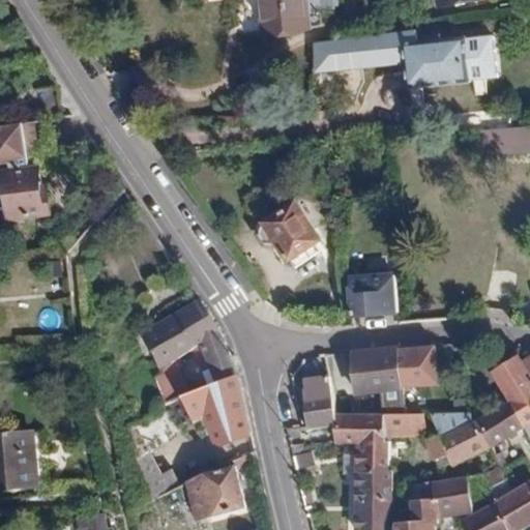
[(310,32),(303,0),(203,0),(204,1),(208,0),(257,0),(263,38),(310,32)]
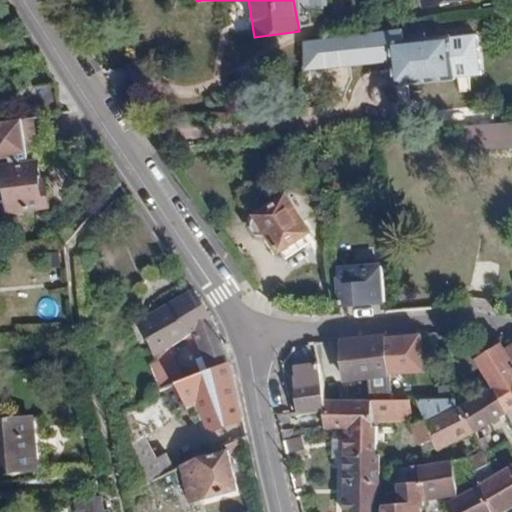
[(384,33),(301,40),(304,71),(387,64),(384,33)]
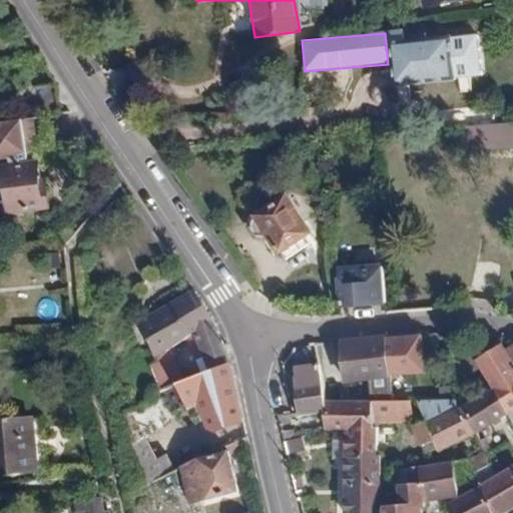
[(451,40),(427,42),(426,36),(409,38),(410,44),(393,45),(394,64),(405,64),(407,86),(454,82),(451,40)]
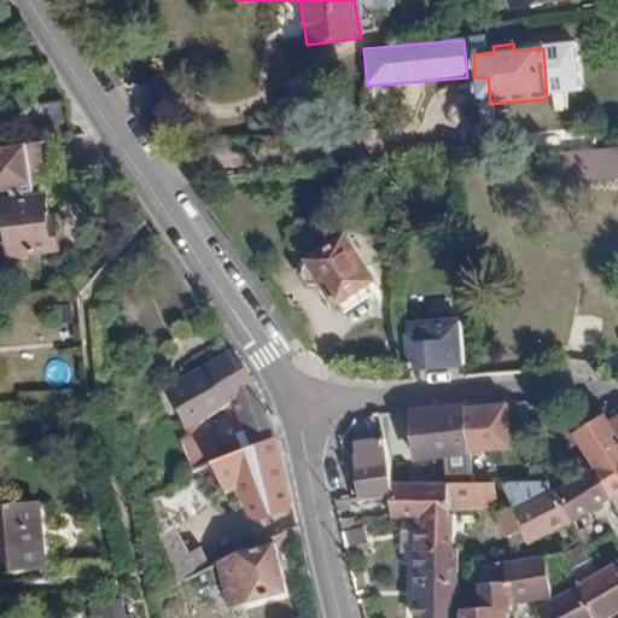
[(63,101),(33,106),(36,134),(68,129),(63,101)]
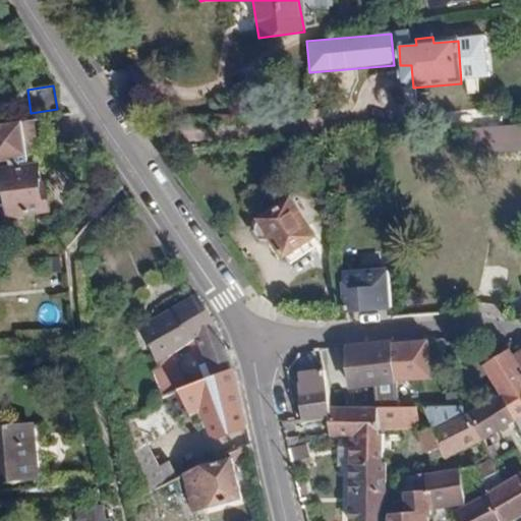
[(22,120),(0,122),(0,158),(26,156),(51,153),(47,117),(22,120)]
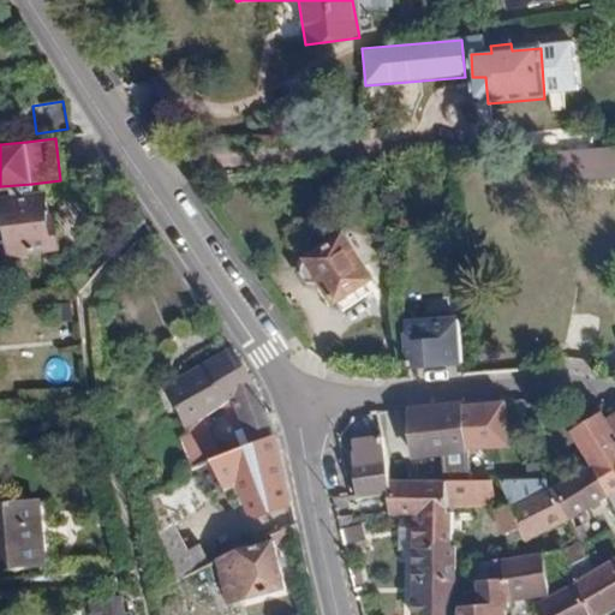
[(614,154),(567,157),(569,183),(614,180),(614,154)]
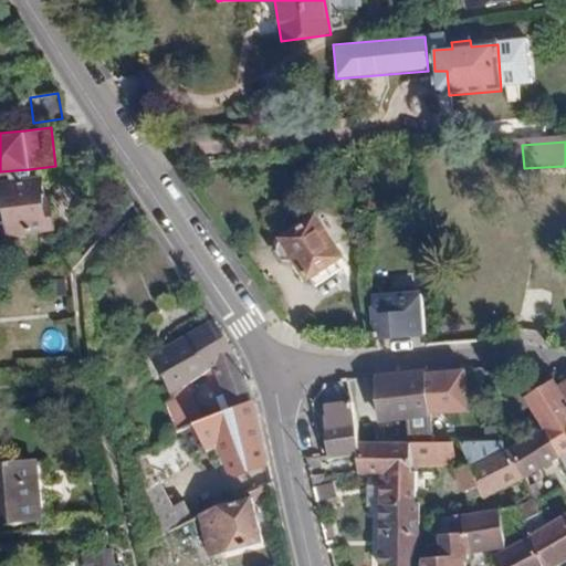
[(510,169),(524,168),(522,145),(509,146),(510,169)]
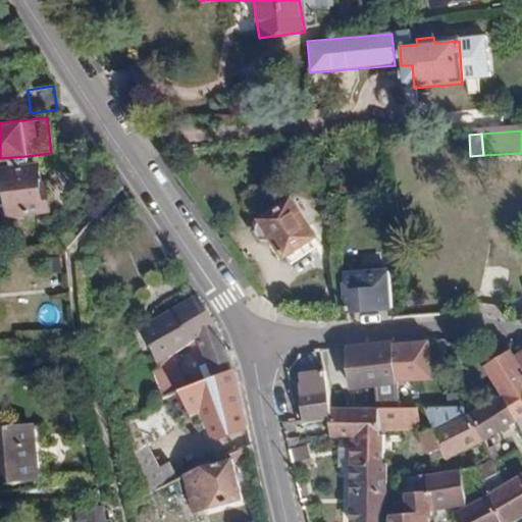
[(34,166),(0,169),(0,185),(4,215),(43,210),(41,190),(37,190),(34,166)]
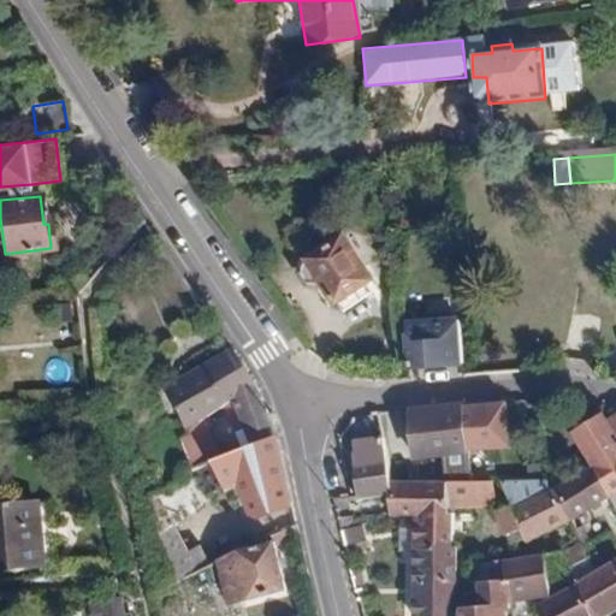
[(371,280),(343,230),(300,259),(303,264),(300,268),(300,276),(309,288),(318,288),(323,285),(336,306),(371,280)]
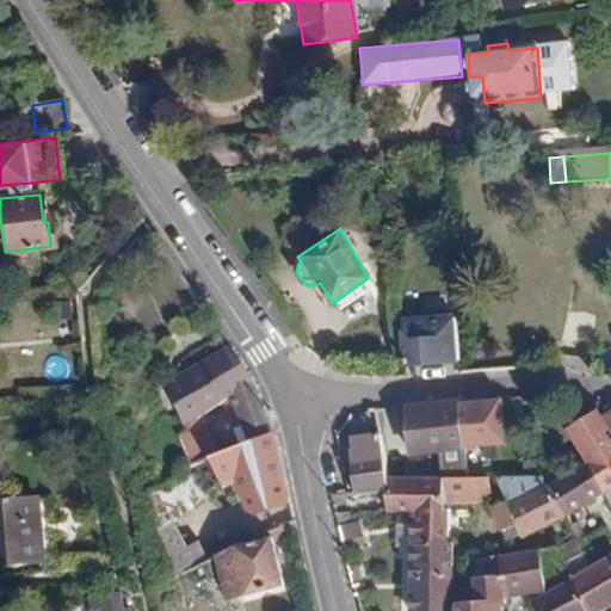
[(458,316),(400,318),(402,364),(460,362),(458,316)]
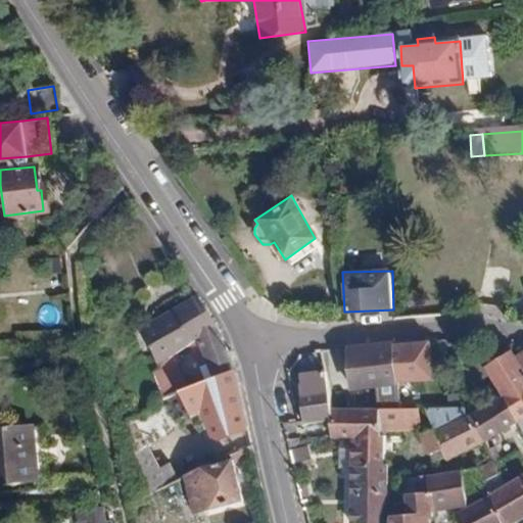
[(212,377),(236,369),(198,297),(138,334),(156,364),(198,340),(212,377)]
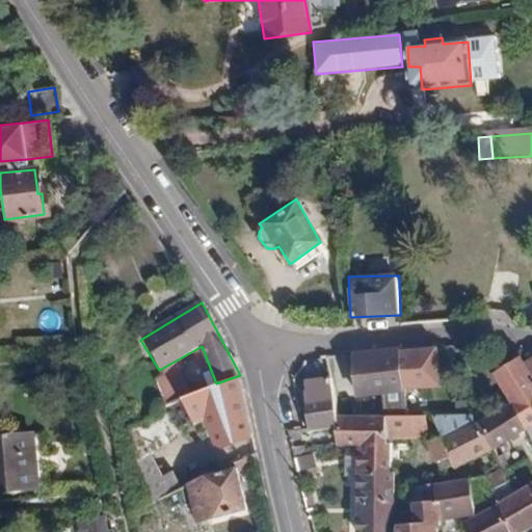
[(400,351),(401,391),(440,388),(436,349),(400,351)]
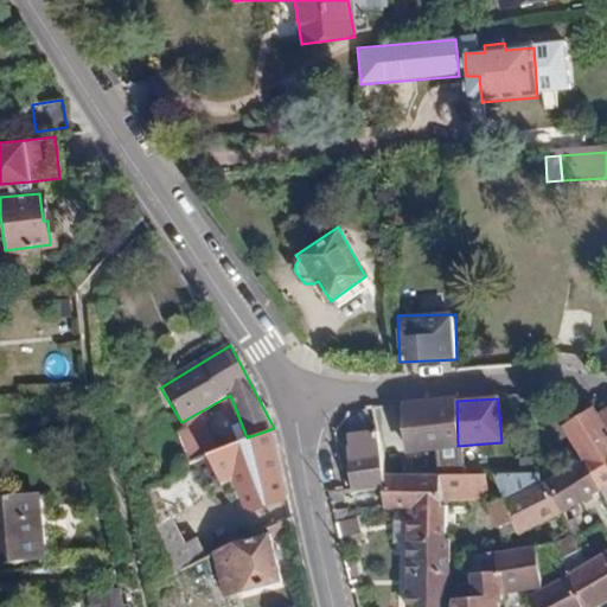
[(457,401),(400,402),(402,451),(458,446),(457,401)]
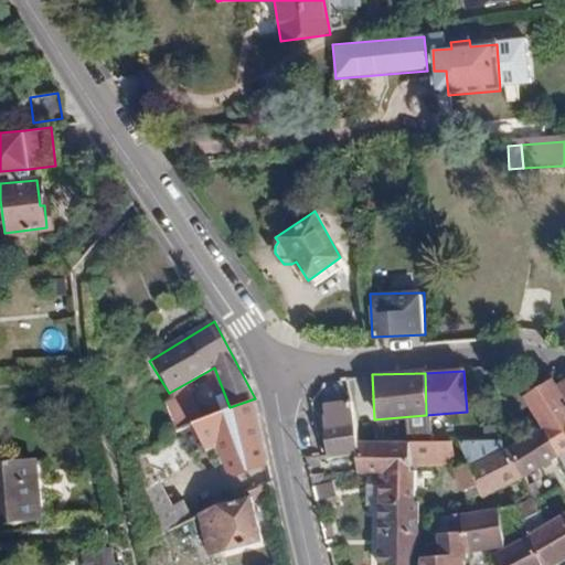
[(540,426),(555,445),(564,440),(564,381),(558,386),(555,380),(522,394),(540,426)]
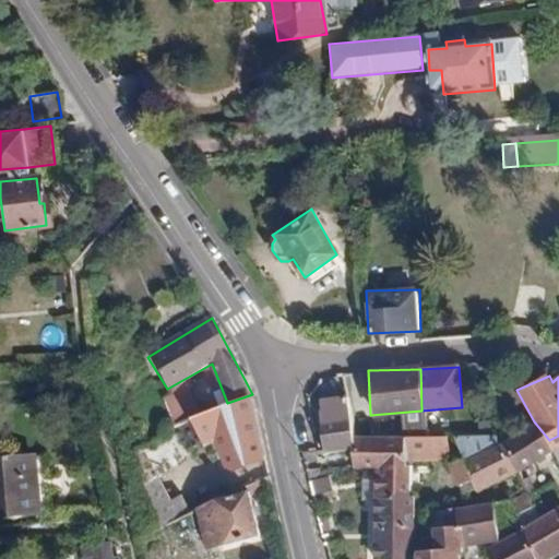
[(265,458),(252,394),(227,403),(188,419),(202,447),(213,442),(226,473),(265,458)]
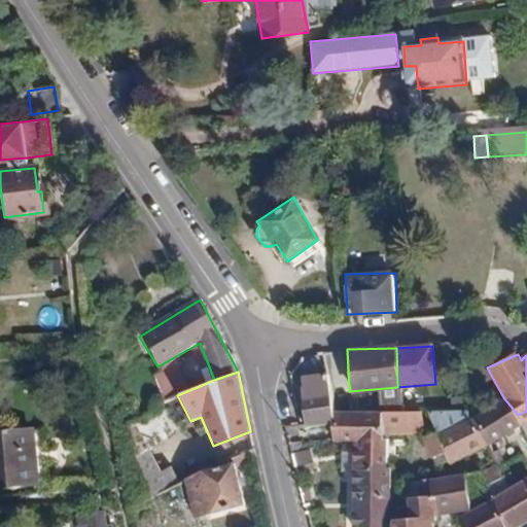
[(330,410),(328,375),(301,376),(303,424),(331,424),(330,410)]
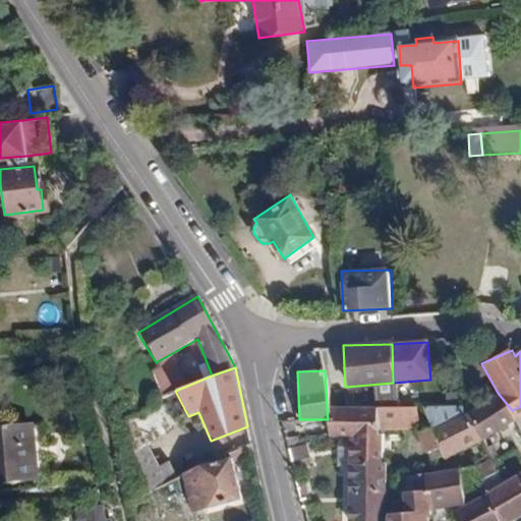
[(467,400),(483,437),(516,418),(512,410),(498,393),(467,400)]
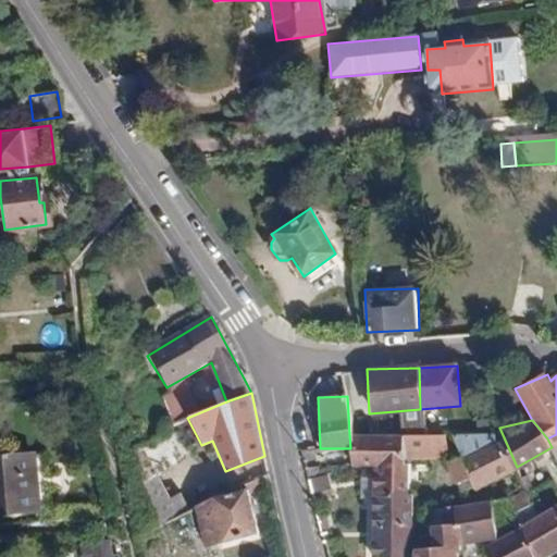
[(462,454),(448,460),(458,481),(471,475),(477,487),(517,467),(499,428),(454,434),(462,454)]
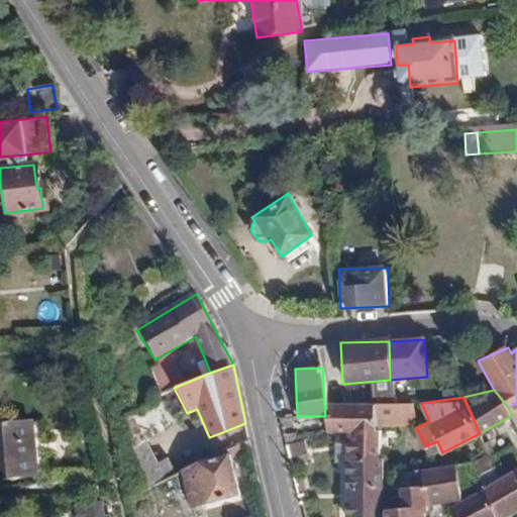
[(380,516),(378,405),(324,402),(325,416),(327,432),(346,432),(345,456),(342,516),(380,516)]
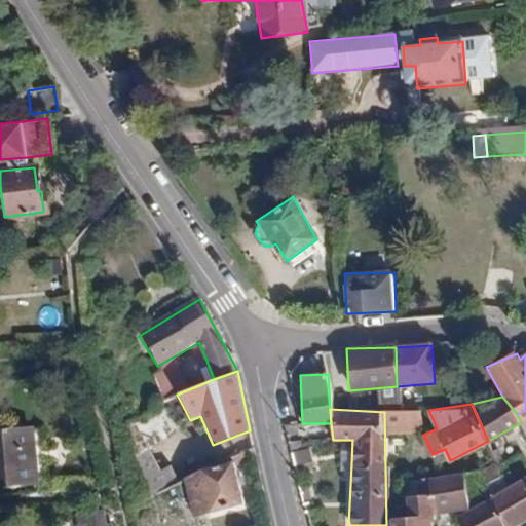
[(0,453),(38,450),(36,425),(0,428),(0,453)]
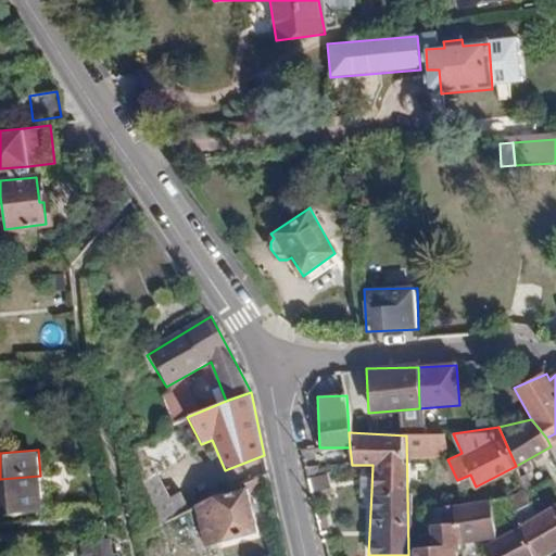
[(159,472),(146,484),(155,523),(184,509),(179,492),(167,495),(159,472)]
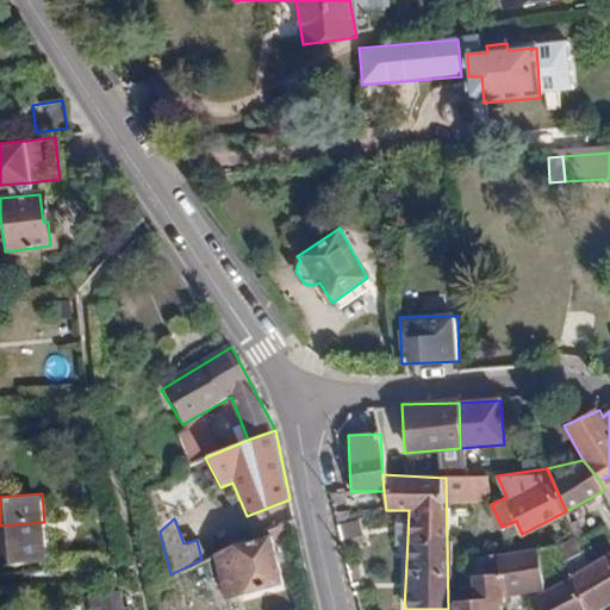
[(44,522),(0,526),(0,555),(48,551),(44,522)]
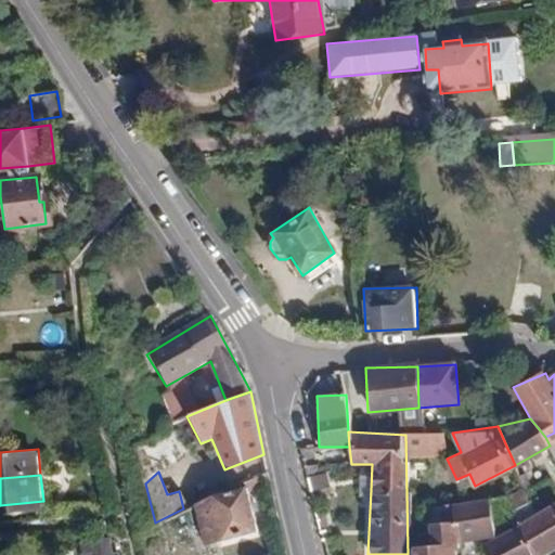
[(192,502),(204,546),(258,533),(246,488),(192,502)]
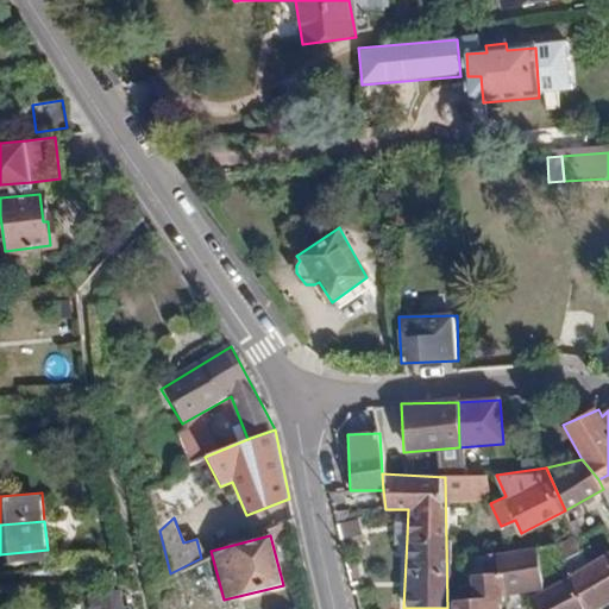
[(556,550),(562,559),(583,547),(578,538),(556,550)]
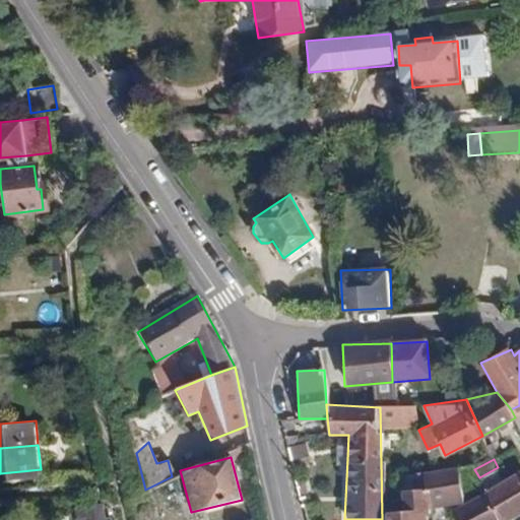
[(428,519),(428,506),(462,504),(459,467),(399,473),(402,513),(386,513),(386,519),(428,519)]
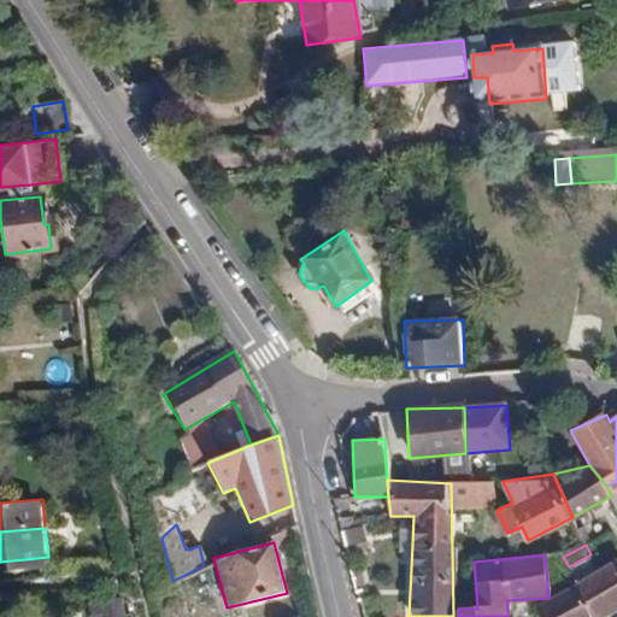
[(591,554),(569,566),(575,580),(574,588),(587,616),(605,616),(616,610),(616,558),(598,569),(591,554)]
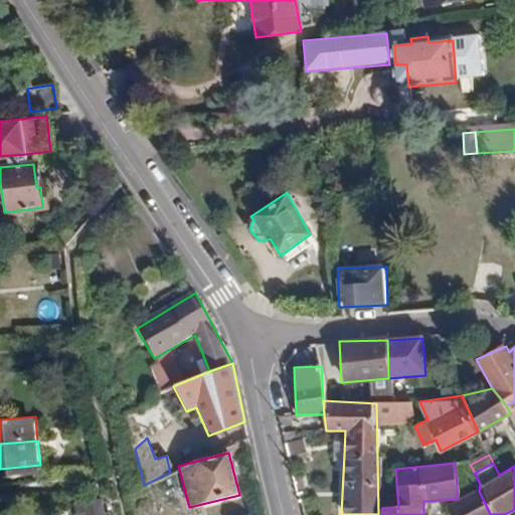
[(490,514),(479,491),(448,505),(452,514),(490,514)]
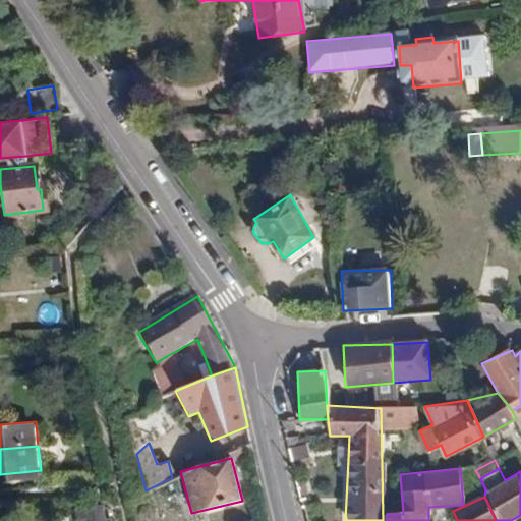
[(106,520),(104,505),(88,508),(90,520),(106,520)]
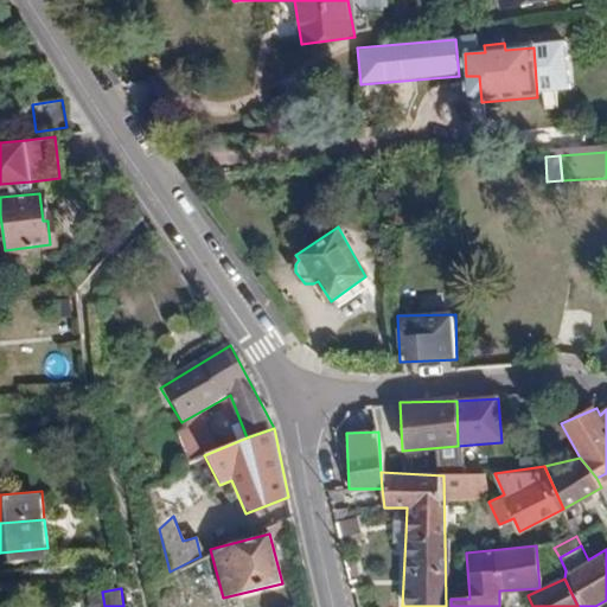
[(104,606),(102,592),(88,594),(90,606),(104,606)]
